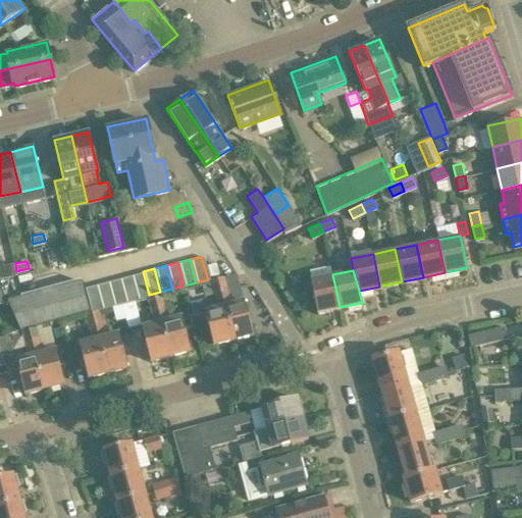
[(149,295),(143,271),(131,274),(137,298),(149,295)]
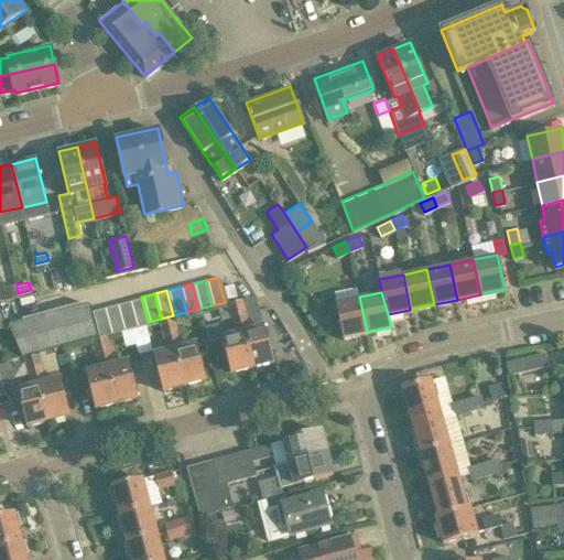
[(241,326),(252,366),(273,361),(257,294),(228,301),(231,315),(245,312),(248,324),(241,326)]
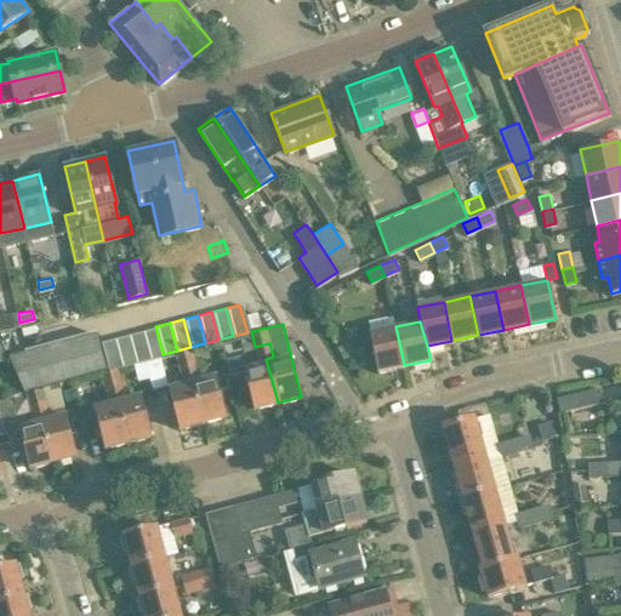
[(155,326),(142,330),(149,358),(163,354),(155,326)]
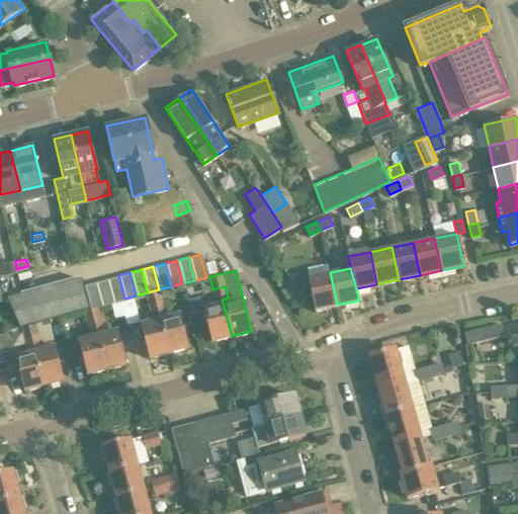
[(337,305),(330,272),(308,277),(315,310),(337,305)]
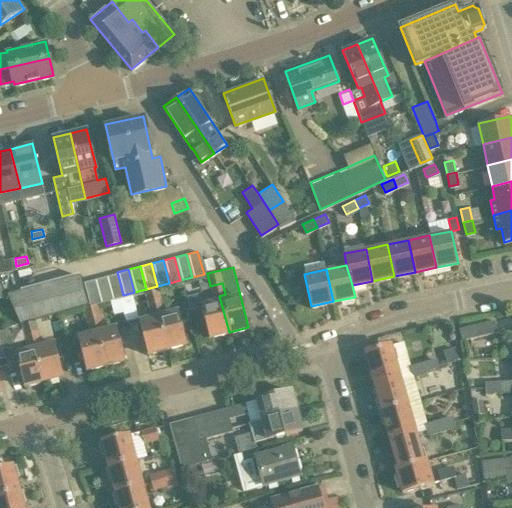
[(123,295),(117,272),(105,275),(111,298),(123,295)]
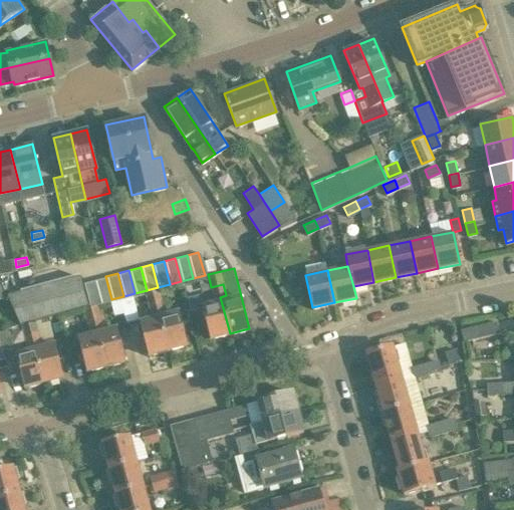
[(88,303),(81,280),(80,275),(7,295),(19,323),(88,303)]
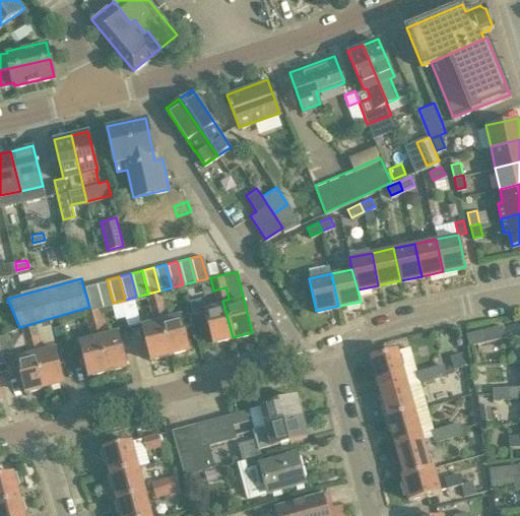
[(113,303),(107,279),(95,282),(102,307),(113,303)]
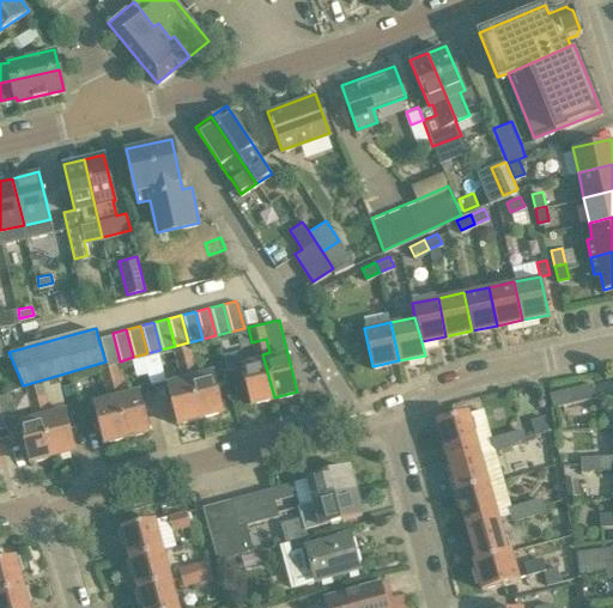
[(120,362),(113,333),(98,336),(105,365),(120,362)]
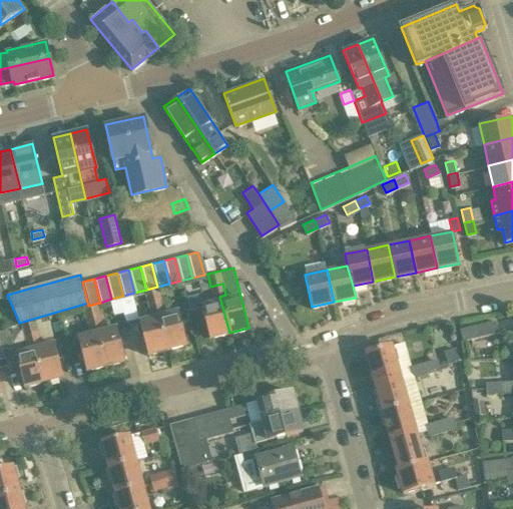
[(201,305),(201,306),(209,338),(229,333),(219,297),(225,295),(222,284),(210,287),(214,302),(201,305)]
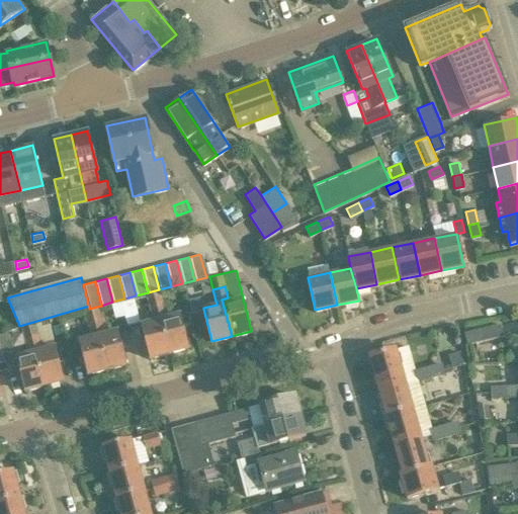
[(293,288),(284,293),(288,301),(288,303),(303,294),(297,286),(293,288)]
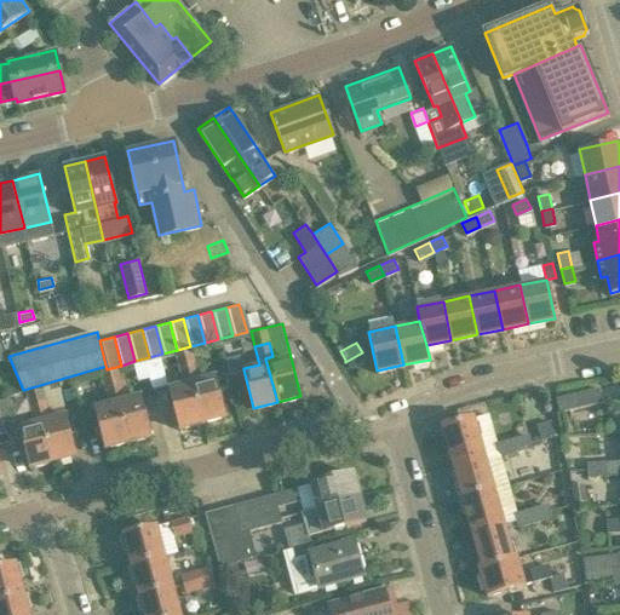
[(191,348),(176,352),(179,367),(195,362),(191,348)]
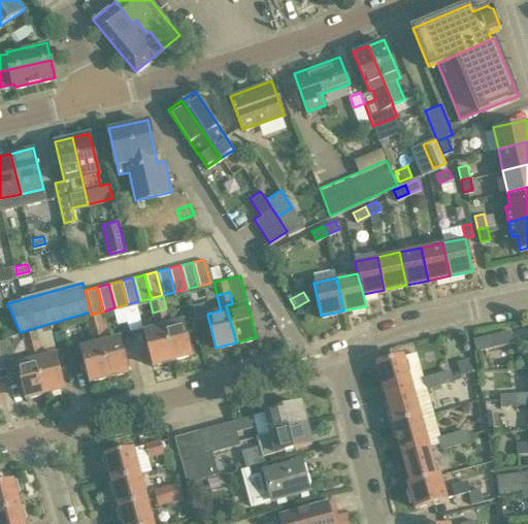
[(204,301),(192,304),(195,318),(207,315),(207,314),(204,301)]
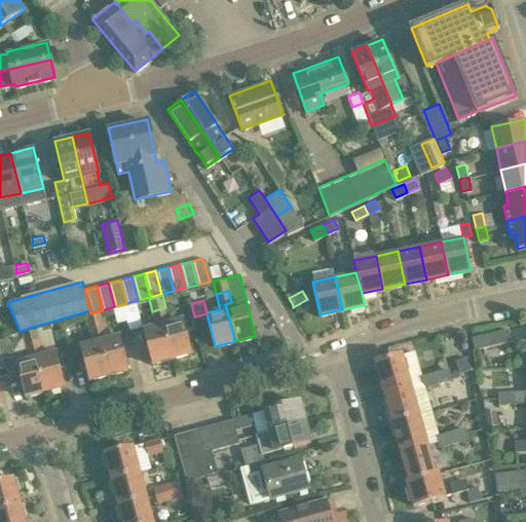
[(165,307),(152,311),(156,326),(143,329),(151,363),(172,358),(161,321),(168,319),(165,307)]
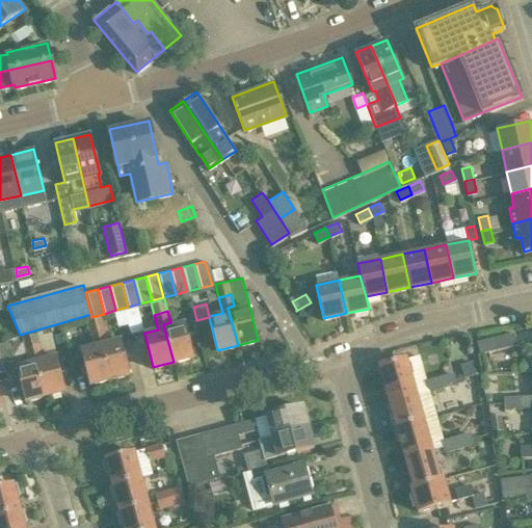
[(100,315),(87,318),(90,331),(103,327),(100,315)]
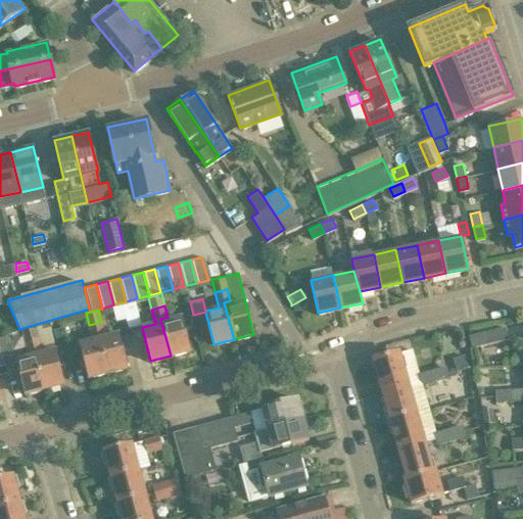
[(168,317),(160,319),(171,356),(190,350),(182,317),(169,320),(168,317)]
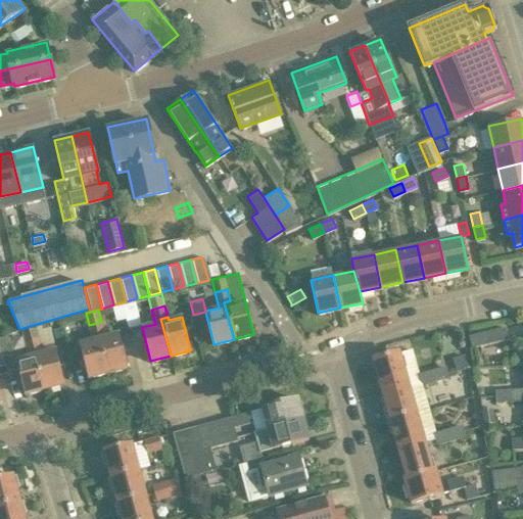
[(101,322),(89,325),(92,339),(79,343),(88,377),(107,372),(98,335),(104,333),(101,322)]
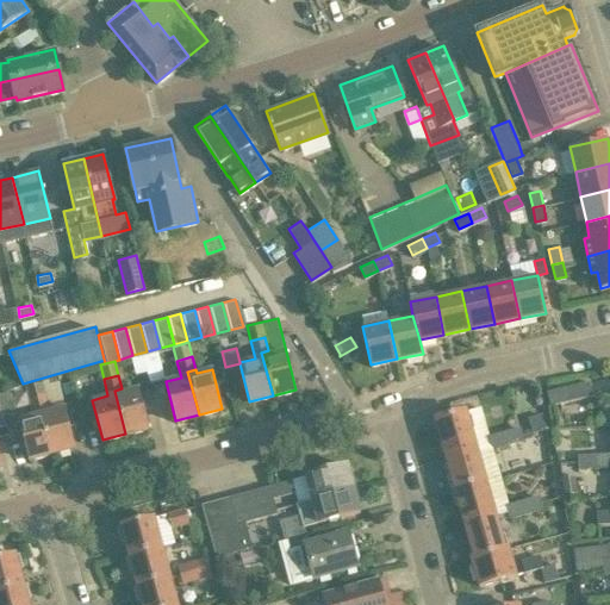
[(546,390),(551,404),(592,394),(589,379),(546,390)]
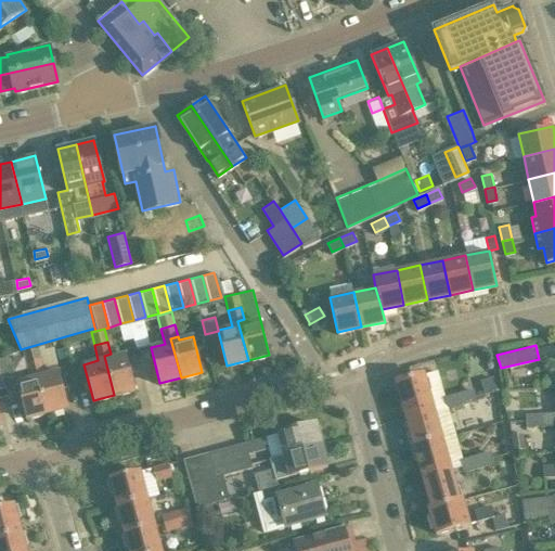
[(41,359),(38,346),(23,350),(27,362),(41,359)]
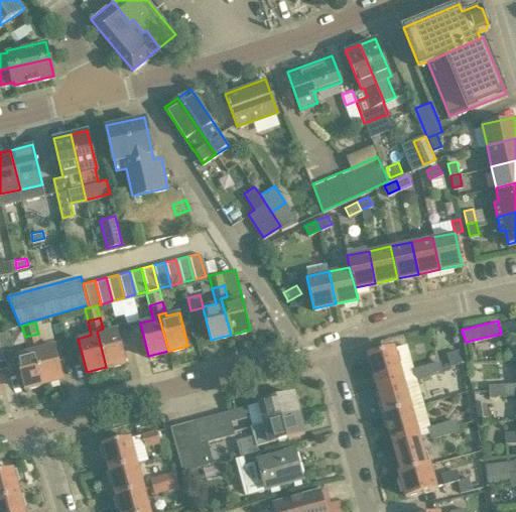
[(103,329),(97,331),(106,367),(126,362),(117,328),(104,332),(103,329)]
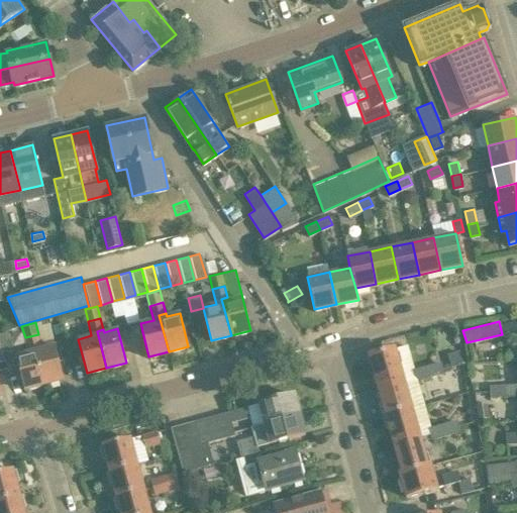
[(0,345),(1,351),(13,348),(8,329),(0,331),(0,345)]
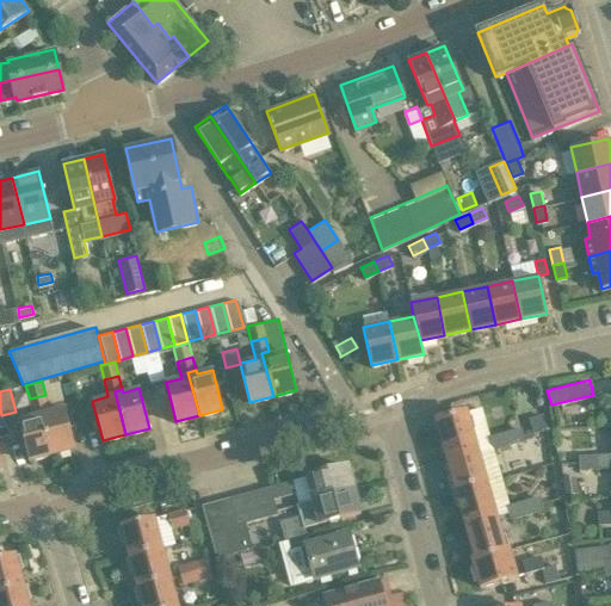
[(45,395),(30,399),(34,416),(18,420),(29,459),(51,453),(41,410),(49,408),(45,395)]
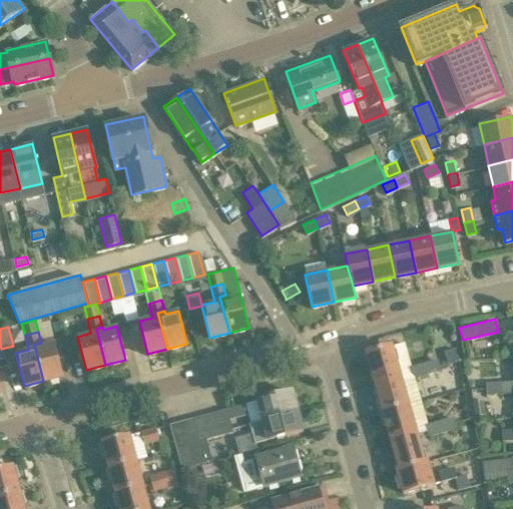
[(41,343),(34,345),(43,381),(63,376),(54,343),(41,346),(41,343)]
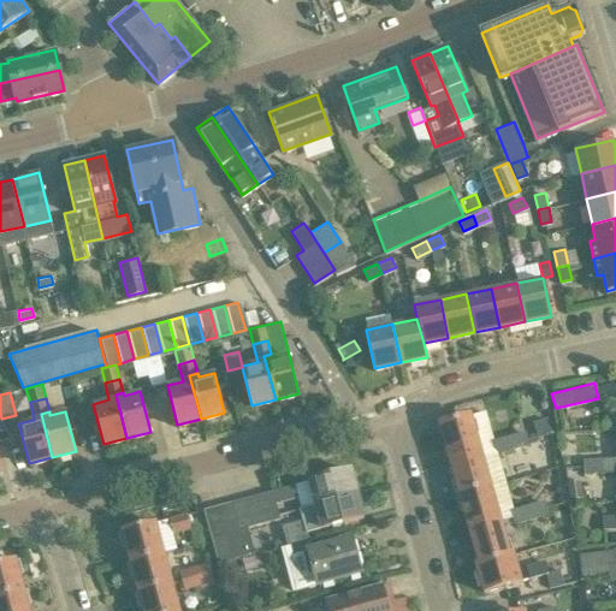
[(449,457),(480,449),(469,414),(439,422),(449,457)]
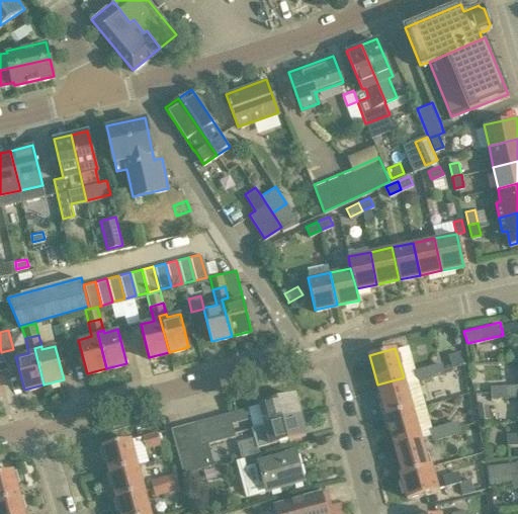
[(459,350),(447,354),(450,365),(462,361),(459,350)]
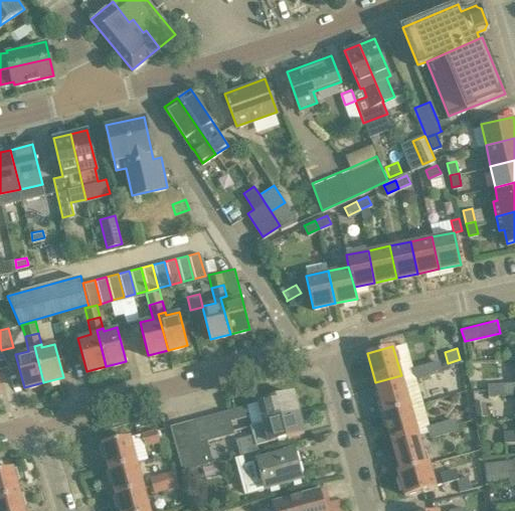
[(439,360),(426,363),(428,368),(424,369),(426,374),(442,369),(439,360)]
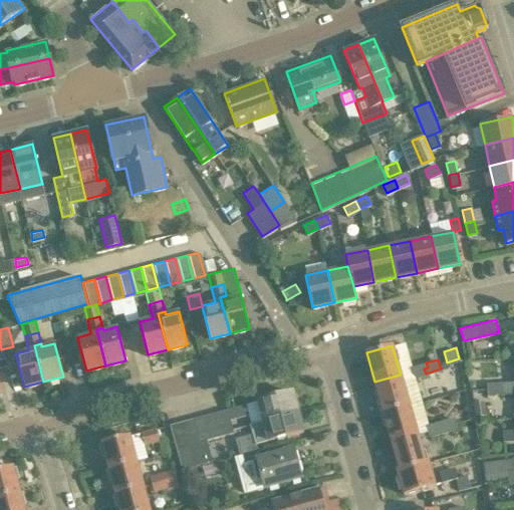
[(428,367),(426,362),(411,366),(414,376),(415,376),(426,373),(424,368),(428,367)]
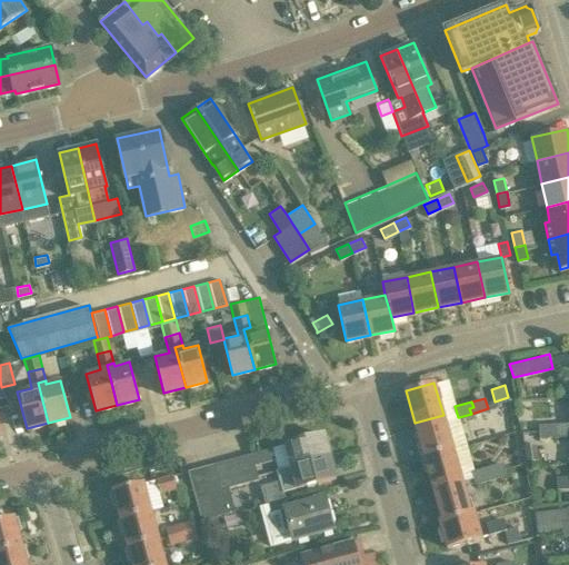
[(443,415),(415,423),(423,455),(452,447),(443,415)]
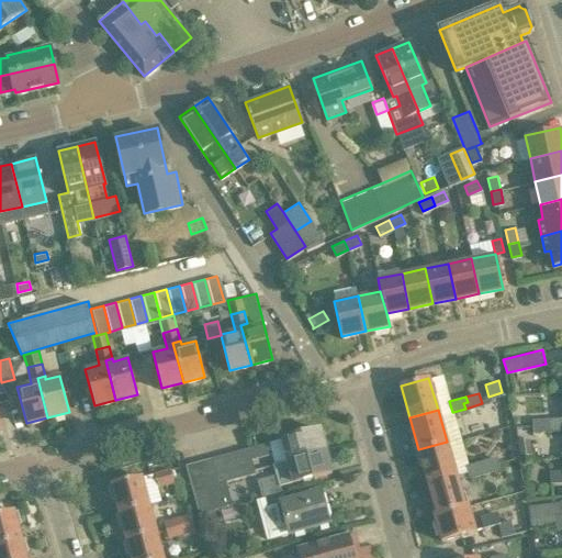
[(561,416),(546,419),(547,423),(550,423),(550,428),(561,427),(561,416)]
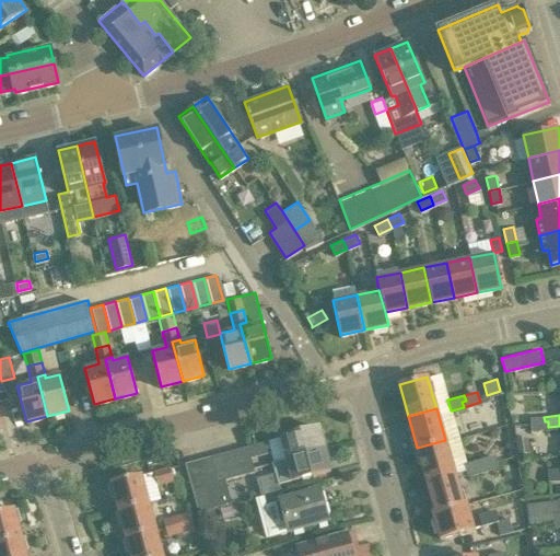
[(545,421),(544,417),(531,417),(531,428),(548,427),(548,421),(545,421)]
